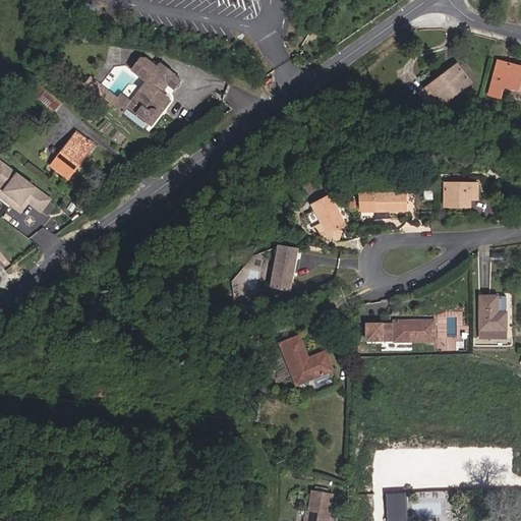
[(168,99),(161,93),(167,84),(173,76),(174,75),(160,64),(157,67),(142,57),(132,70),(147,81),(130,103),(127,107),(151,125),(157,117),(157,116),(157,114),(156,111),(153,110),(151,110),(148,112),(147,111),(154,102),(162,108),(168,99)]
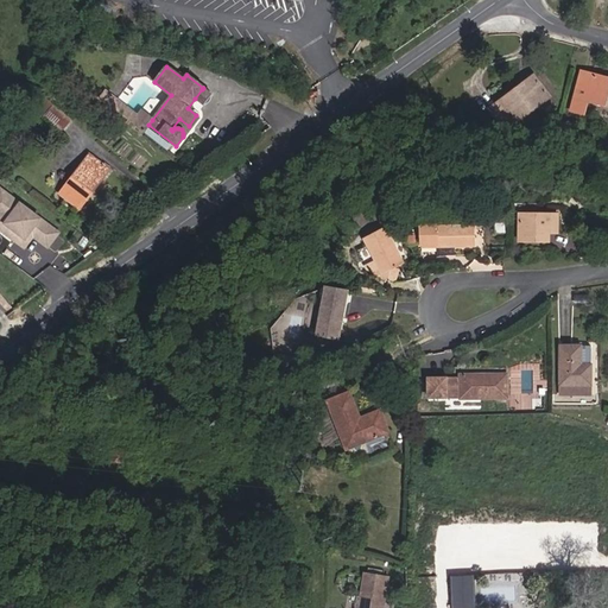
[(607,106),(607,78),(581,71),(570,111),(583,114),(587,101),(607,106)]
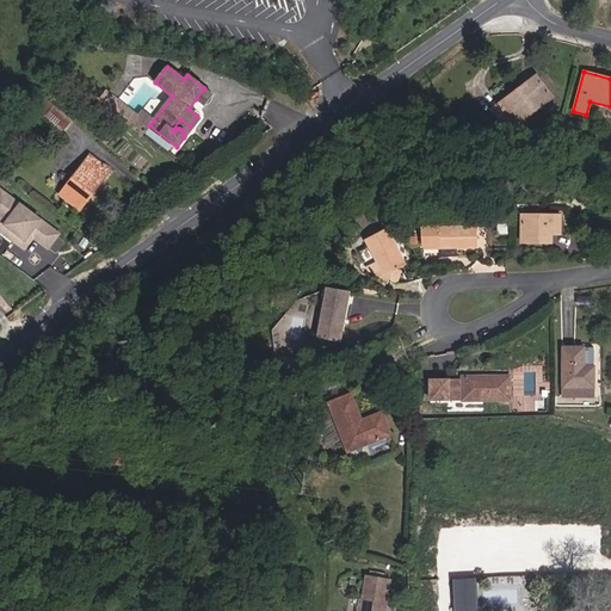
[(551,98),(536,76),(526,84),(529,86),(526,90),(523,86),(492,109),(508,131),(551,98)]
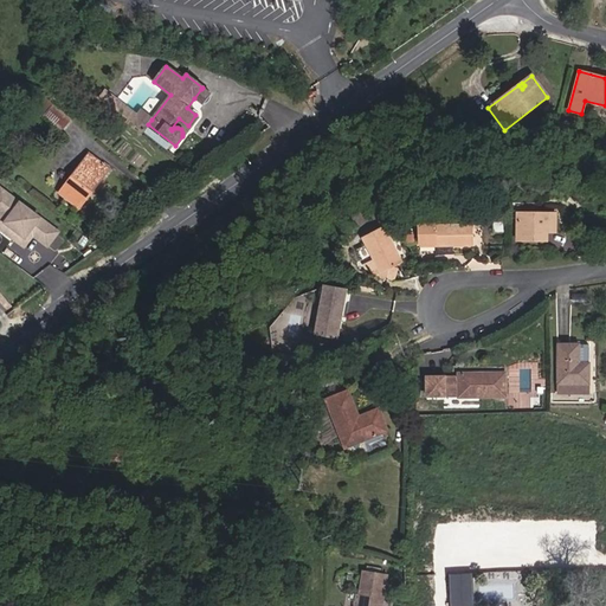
[(202,104),(210,95),(201,89),(194,98),(202,104)]
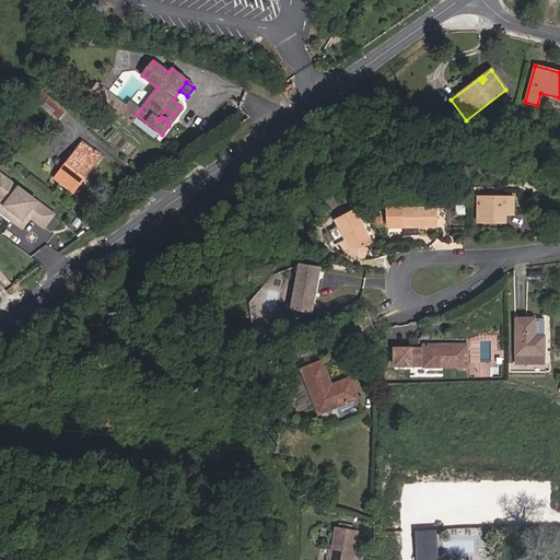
[(127,107),(105,91),(101,97),(131,121),(137,115),(140,111),(130,103),(127,107)]
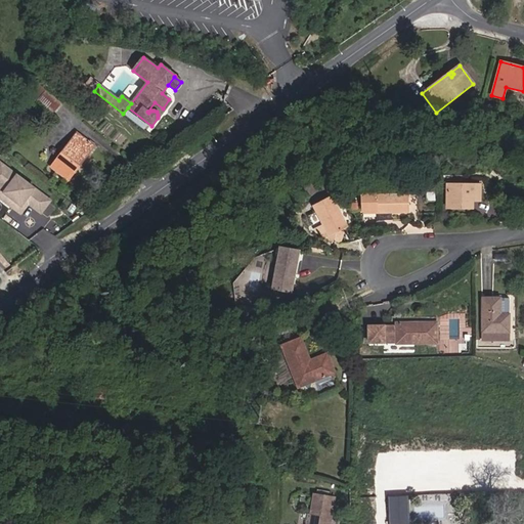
[(62,103),(46,90),(38,99),(54,113),(62,103)]
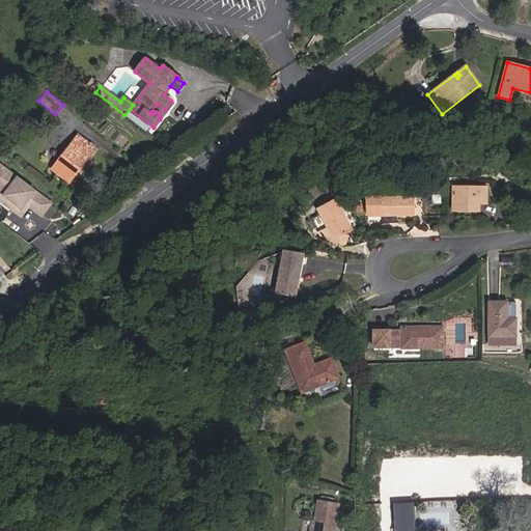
[(70,183),(95,148),(78,135),(52,169),(70,183)]
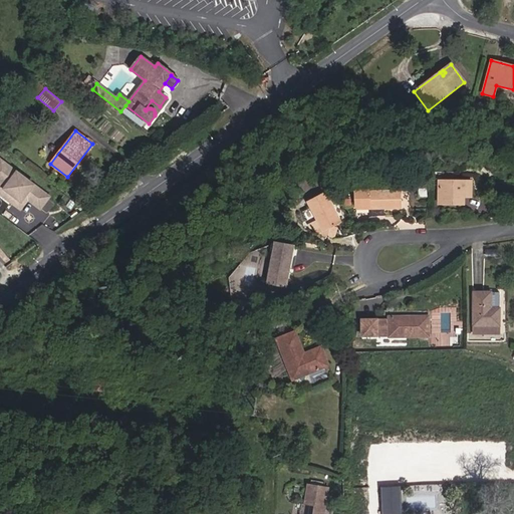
[(49,197),(0,160),(0,159),(0,186),(9,193),(6,198),(17,206),(23,197),(22,196),(26,191),(31,194),(27,199),(40,209),(49,197)]
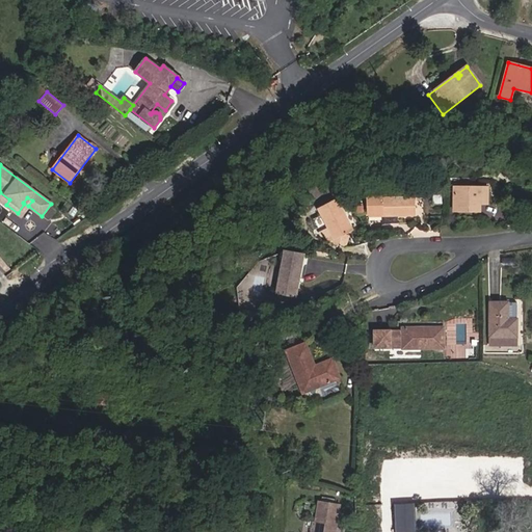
[(487,204),(487,188),(470,188),(470,192),(454,191),(454,211),(479,211),(479,204),(487,204)]
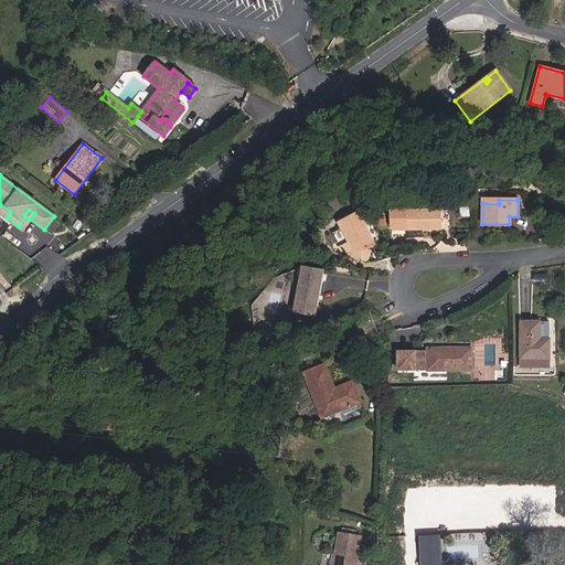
[(10,212),(0,204),(0,212),(7,217),(10,212)]
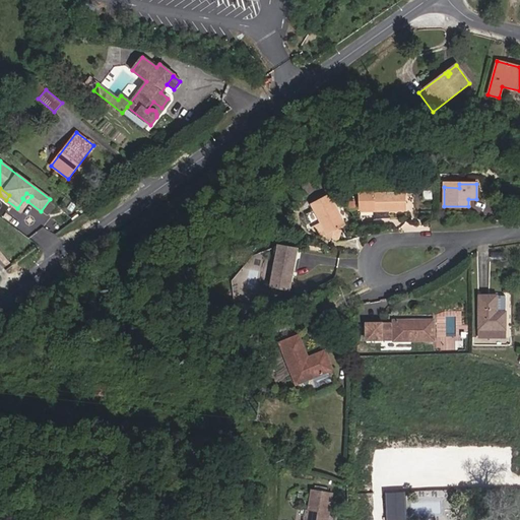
[(27,201),(31,196),(26,193),(22,198),(23,199),(17,208),(20,211),(27,201)]
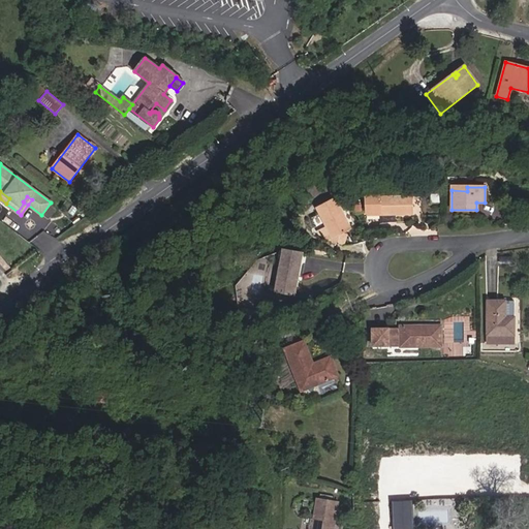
[(412,196),(366,197),(366,214),(380,213),(380,215),(396,215),(412,215),(412,196)]
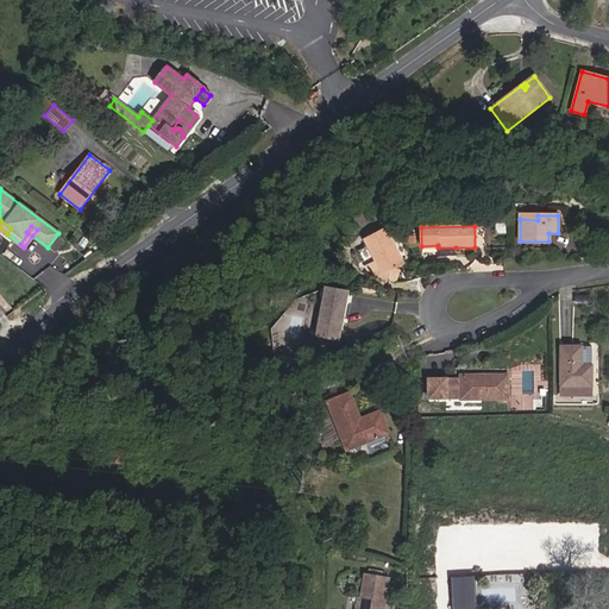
[(395,246),(385,227),(363,239),(375,261),(364,267),(365,269),(382,280),(395,283),(399,270),(394,269),(400,267),(390,248),(395,246)]
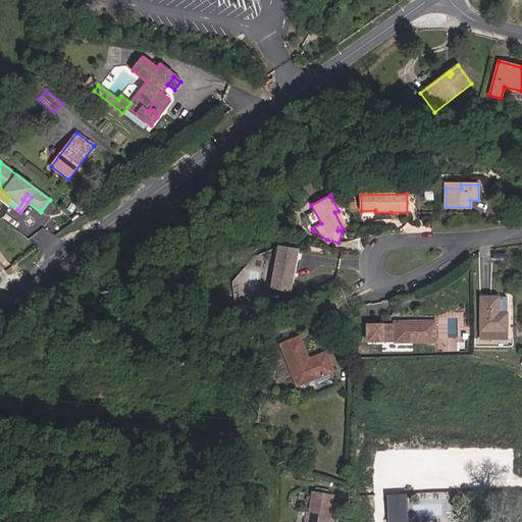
[(358,209),(355,200),(349,202),(351,211),(358,209)]
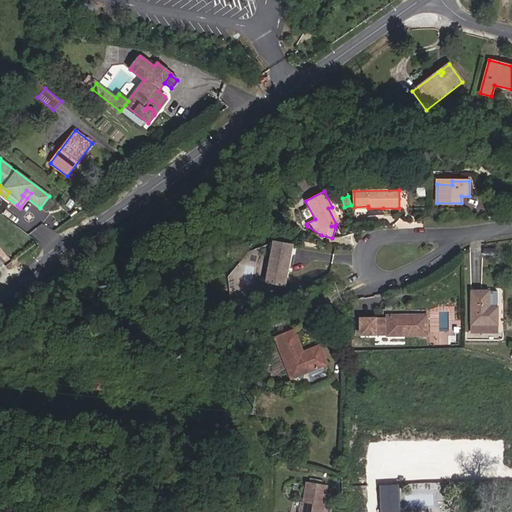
[(340,222),(332,207),(328,208),(336,224),(340,222)]
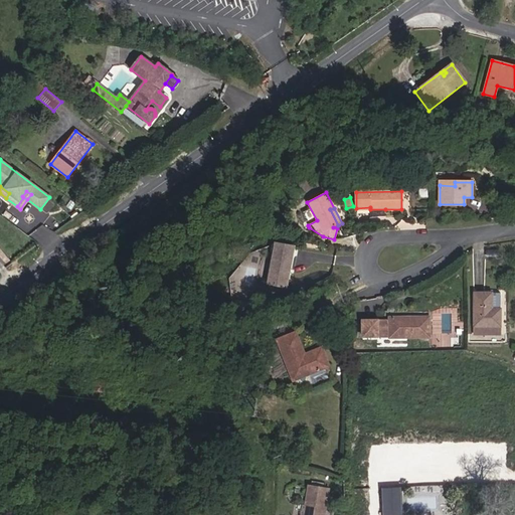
[(286,287),(293,246),(276,243),(268,284),(286,287)]
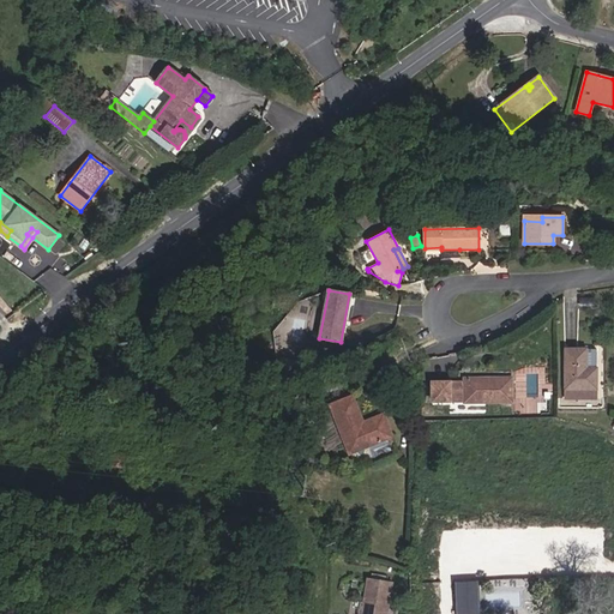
[(596,398),(596,349),(565,349),(565,398),(596,398)]
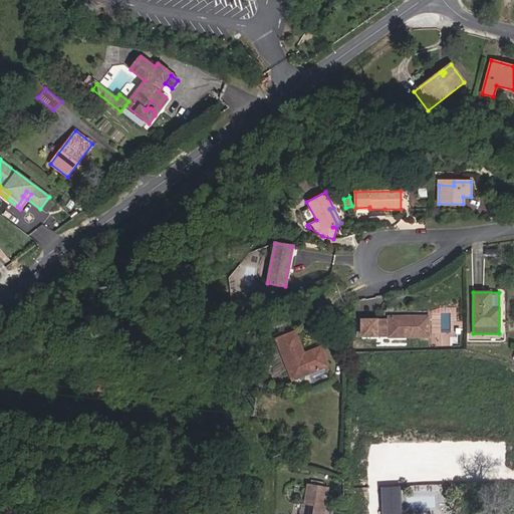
[(429,337),(429,316),(389,317),(389,320),(361,320),(361,323),(361,333),(361,337),(389,336),(389,338),(429,337)]
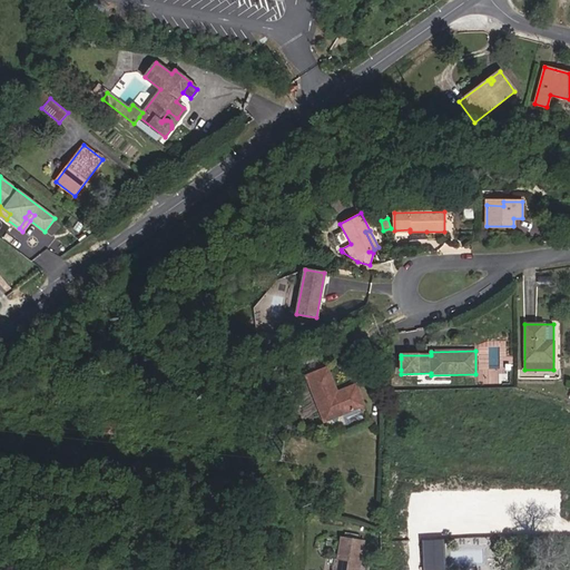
[(363,405),(355,385),(336,393),(326,369),(307,376),(324,421),(363,405)]
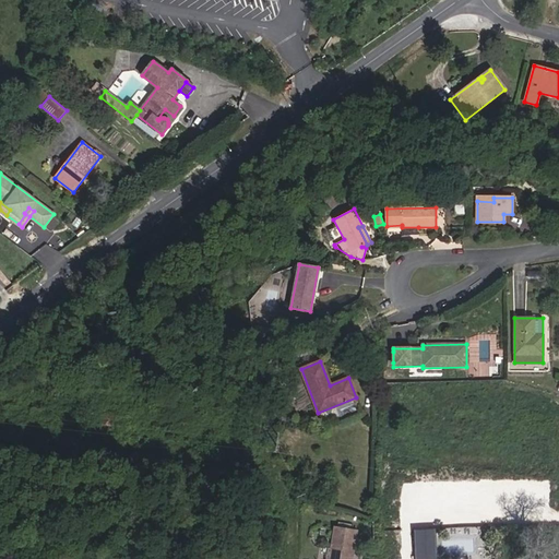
[(352,558),(353,554),(357,531),(334,526),(331,549),(329,548),(326,558),(352,558)]
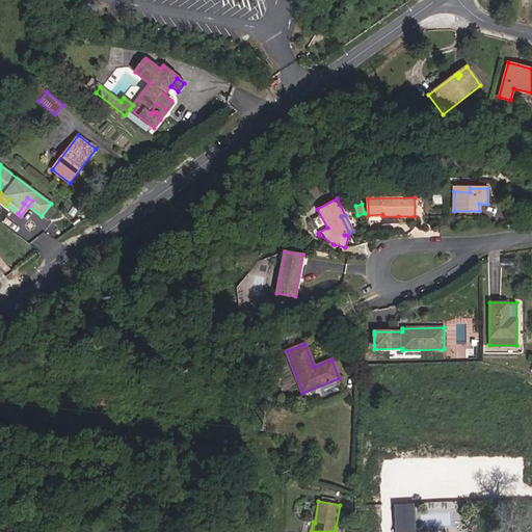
[(395,531),(415,531),(413,501),(394,502),(395,531)]
